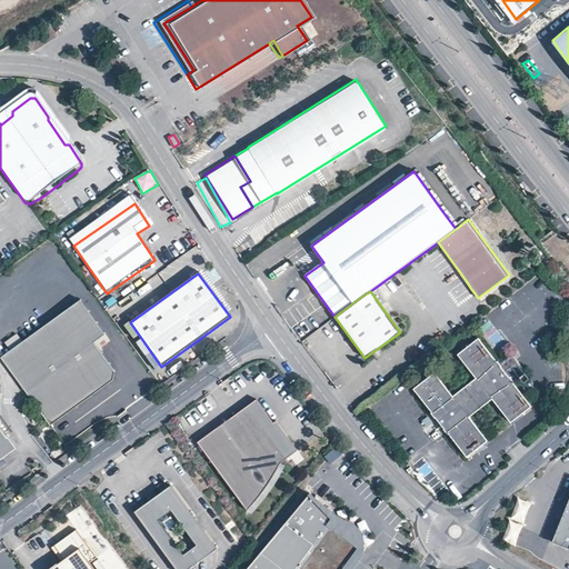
[(11,349),(1,357),(50,425),(85,400),(82,398),(93,390),(95,392),(113,379),(115,370),(93,341),(105,333),(80,299),(22,341),(11,349)]
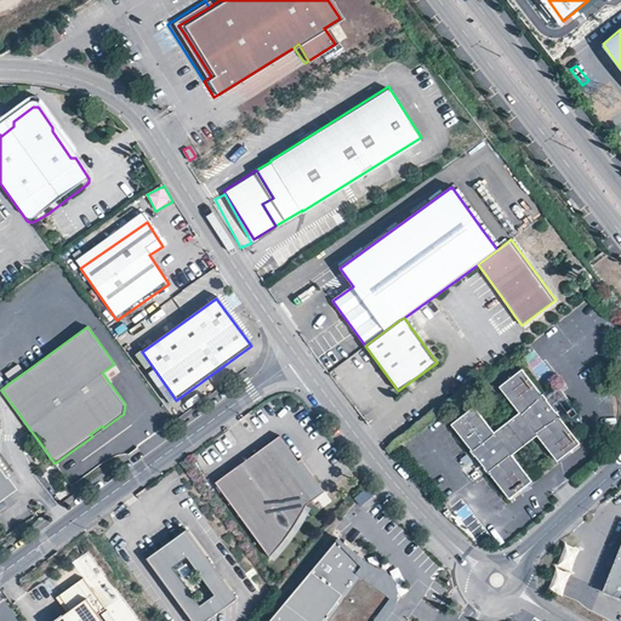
[(535,351),(525,357),(531,366),(540,362),(535,351)]
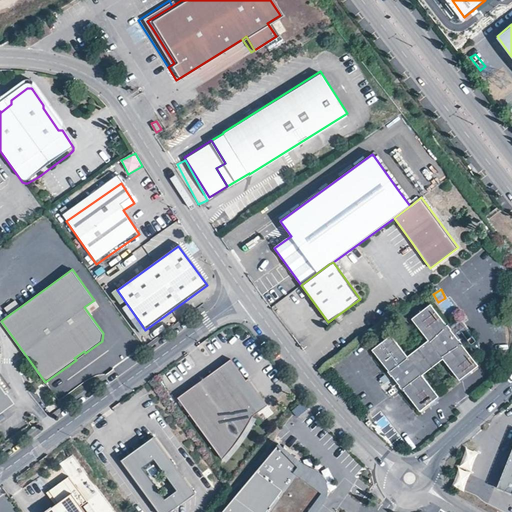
[(5,308),(10,314),(20,307),(15,301),(5,308)]
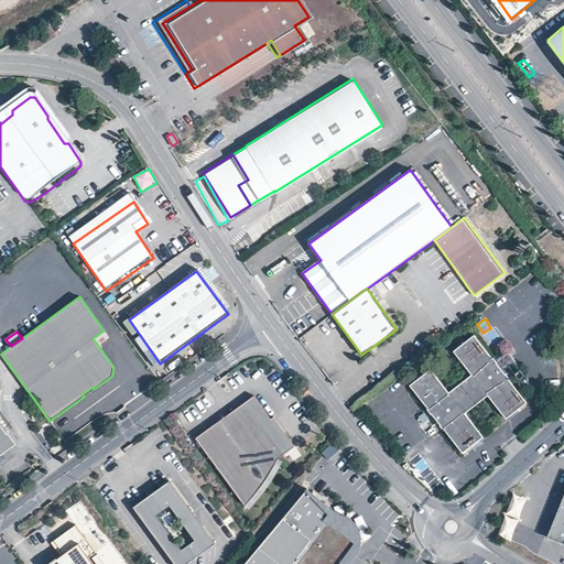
[(529,404),(510,380),(496,361),(477,336),(457,351),(477,376),(454,394),(434,370),(414,387),(464,453),(485,436),(468,413),(491,396),(509,419),(529,404)]
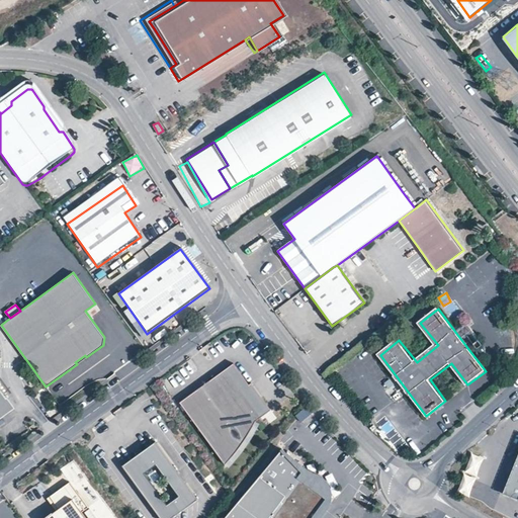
[(455,332),(468,349),(481,340),(467,323),(455,332)]
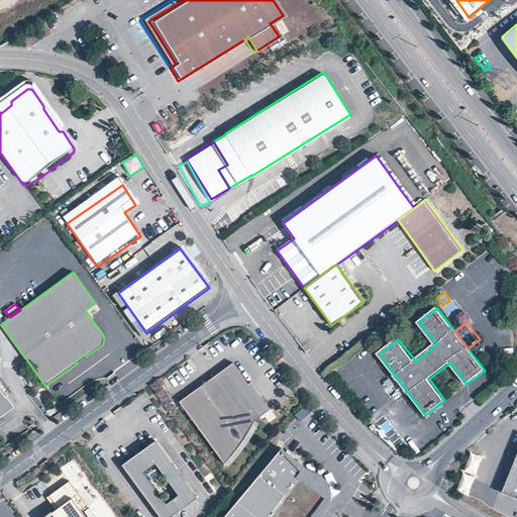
[(85,354),(75,362),(77,364),(86,356),(85,354)]
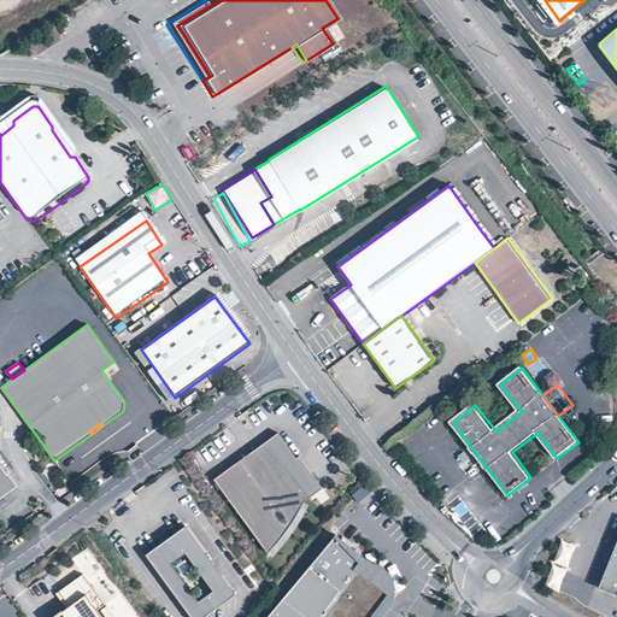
[(323,488),(312,474),(309,476),(298,474),(293,468),(303,460),(299,456),(297,458),(278,433),(215,480),(268,553),(275,547),(283,539),(291,529),(295,521),(300,513),(305,501),(323,488)]
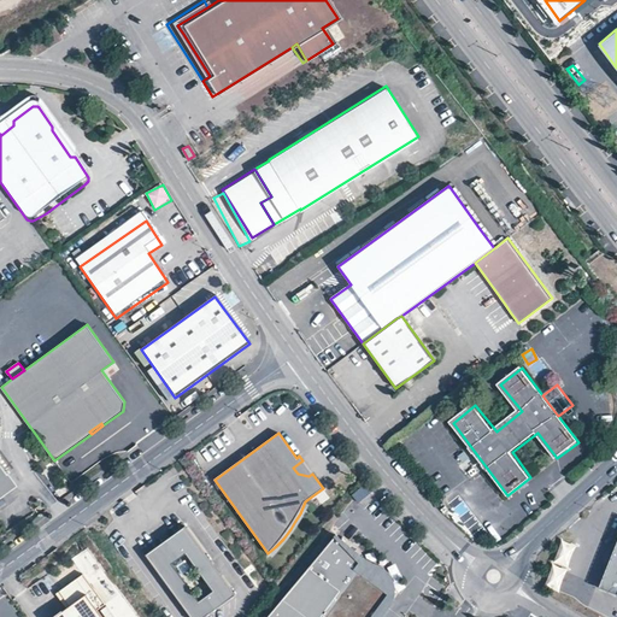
[(472,450),(459,454),(468,475),(481,470),(472,450)]
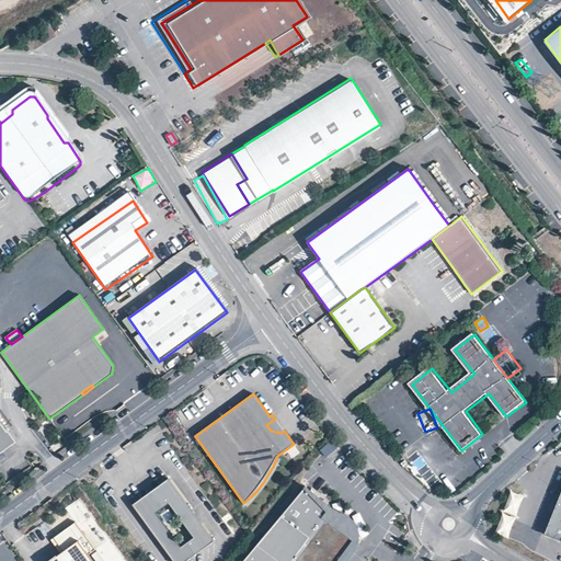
[(284,431),(275,419),(266,425),(271,431),(281,433),(284,431)]
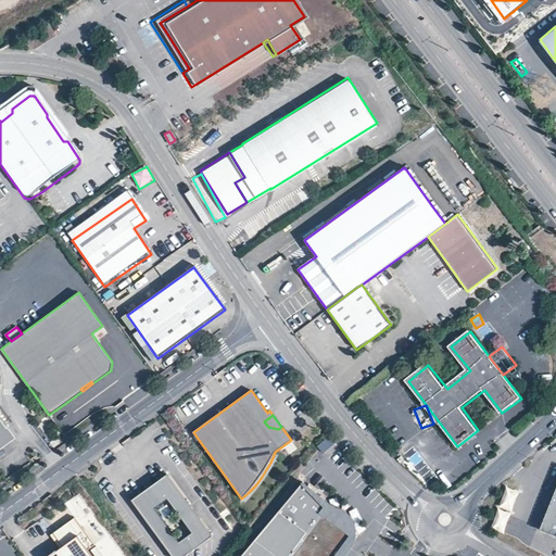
[(0,445),(13,437),(7,428),(2,431),(0,443),(0,445)]
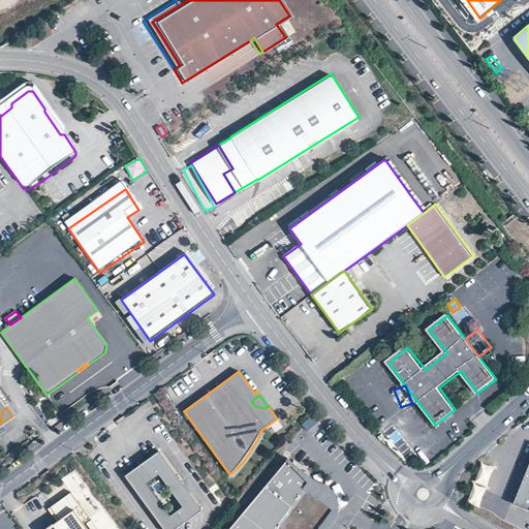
[(147,484),(159,474),(182,506),(170,515),(160,501),(157,504),(163,512),(156,518),(163,528),(175,528),(201,509),(159,450),(125,475),(147,505),(157,497),(147,484)]
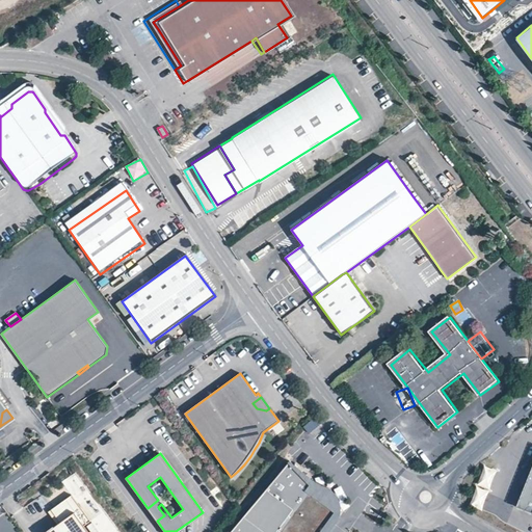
[(531,458),(512,503),(531,511),(531,458)]
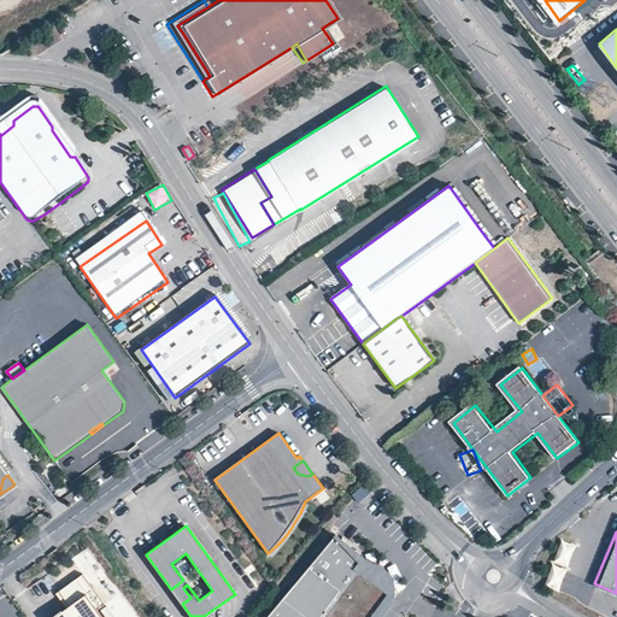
[(364,558),(335,535),(269,616),(371,616),(389,594),(356,568),(364,558)]
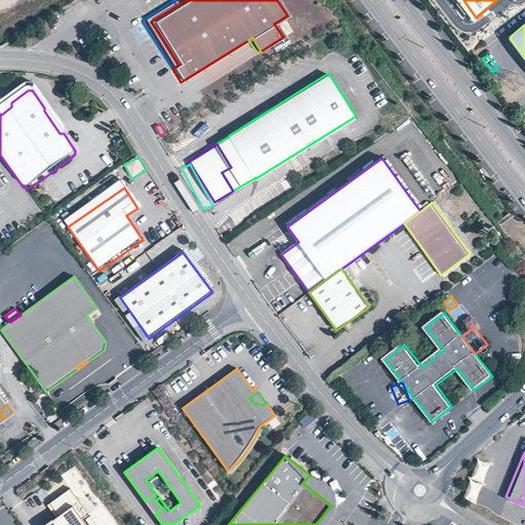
[(180,502),(158,471),(146,480),(156,493),(146,501),(155,514),(162,509),(156,500),(159,497),(169,511),(180,502)]
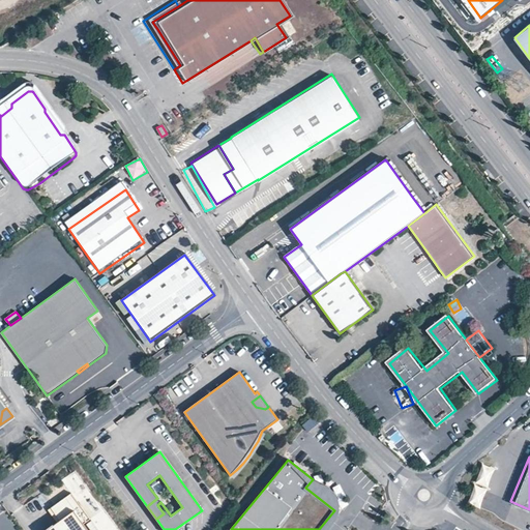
[(324,484),(313,479),(305,488),(334,510),(334,502),(334,498),(332,494),(330,490),(327,488),(324,484)]
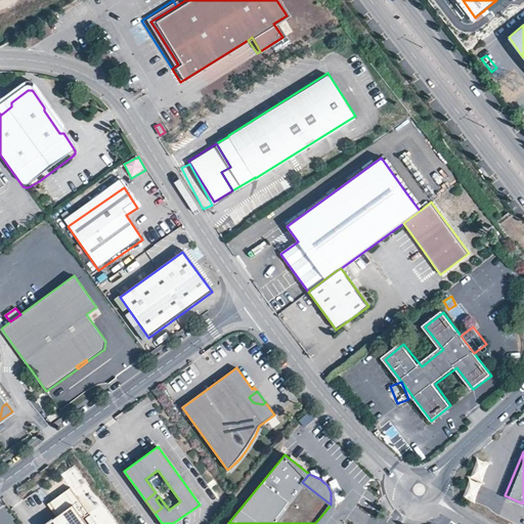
[(87,523),(83,518),(89,513),(71,487),(50,501),(59,514),(56,516),(45,523),(87,523)]
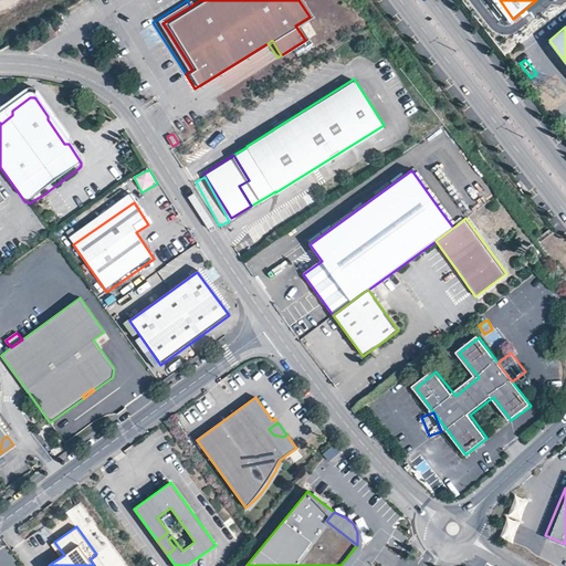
[(64,555),(54,542),(52,544),(61,557),(64,555)]
